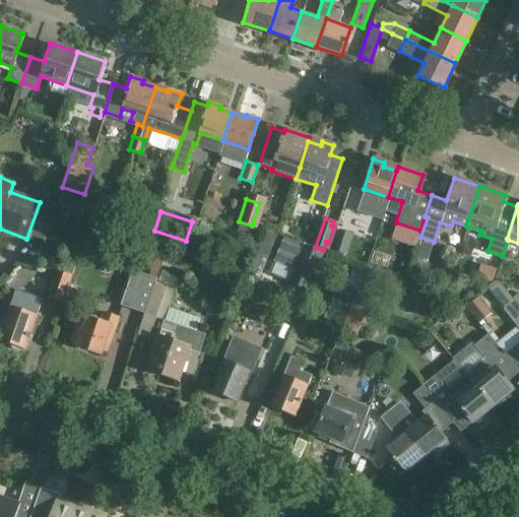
[(338,229),(332,249),(345,253),(351,233),(338,229)]
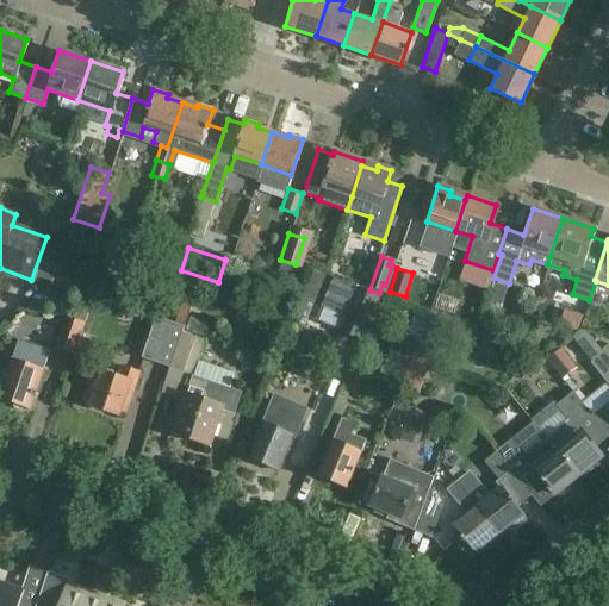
[(311,300),(322,274),(314,270),(302,297),(311,300)]
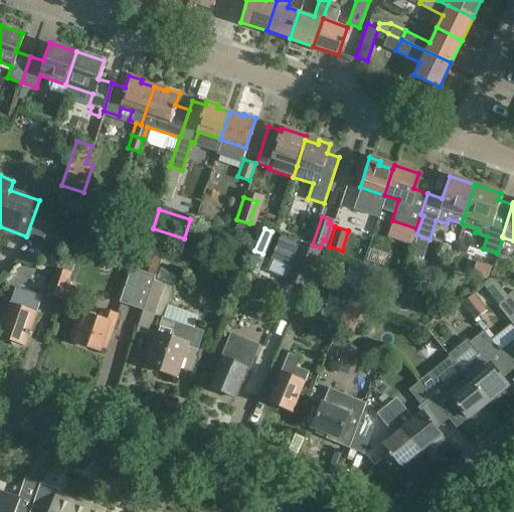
[(320,247),(312,245),(308,243),(301,240),(299,244),(279,236),(271,257),(290,266),(285,279),(305,287),(320,247)]
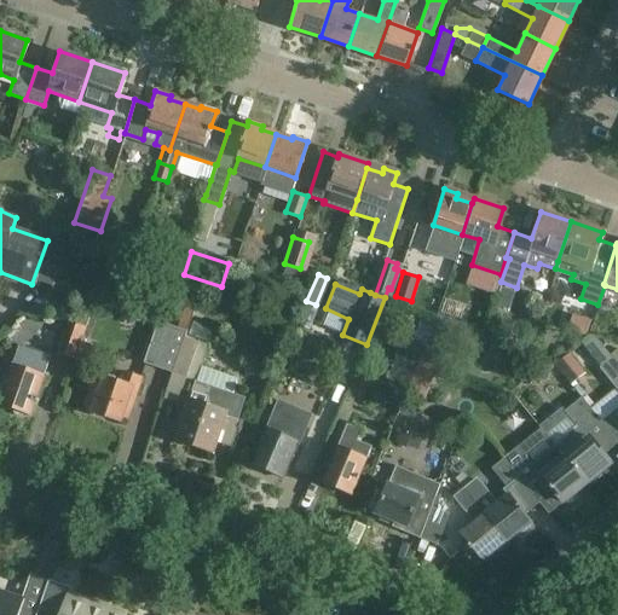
[(143,361),(169,371),(196,295),(189,293),(177,326),(157,319),(143,361)]
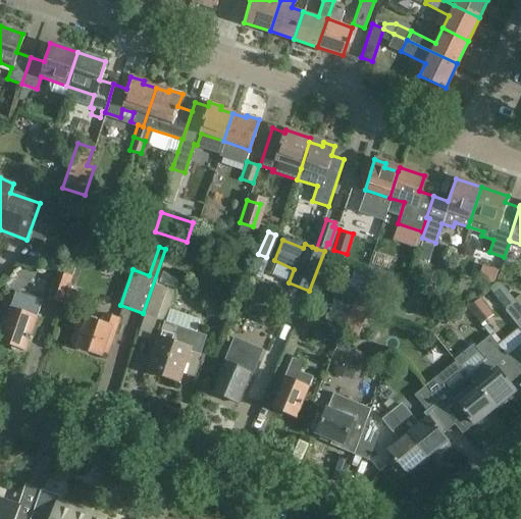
[(174,252),(165,249),(143,313),(156,317),(167,287),(155,282),(161,266),(169,268),(174,252)]
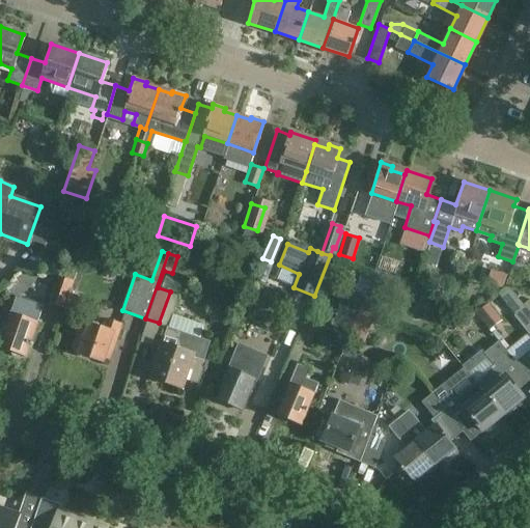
[(202,279),(220,286),(226,272),(208,265),(202,279)]
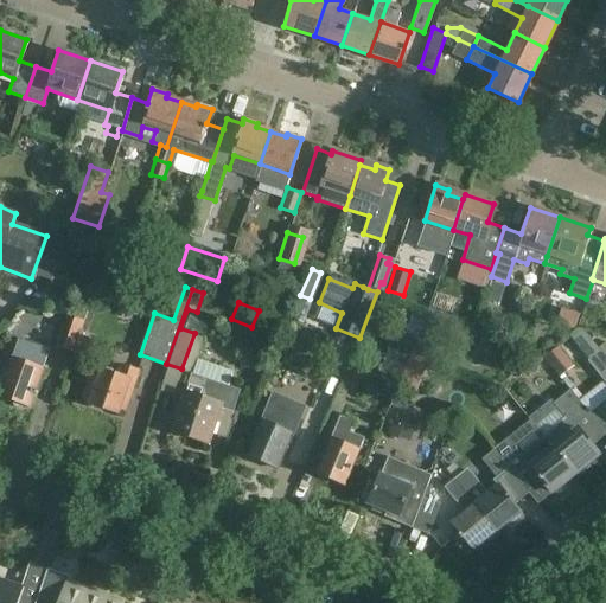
[(68,314),(65,313),(55,345),(74,351),(87,309),(71,305),(68,314)]
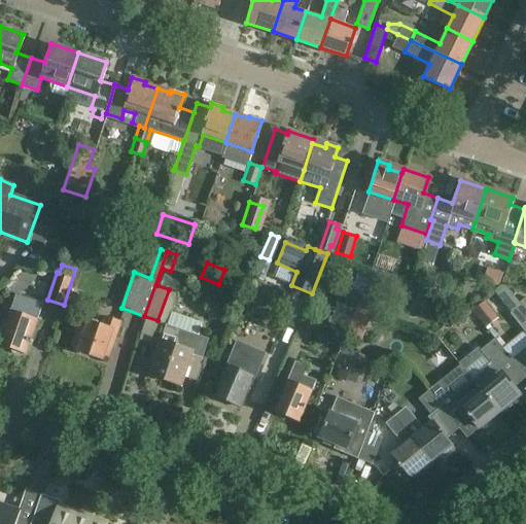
[(383,276),(385,270),(372,266),(370,271),(371,272),(371,271),(380,276),(380,275),(383,276)]
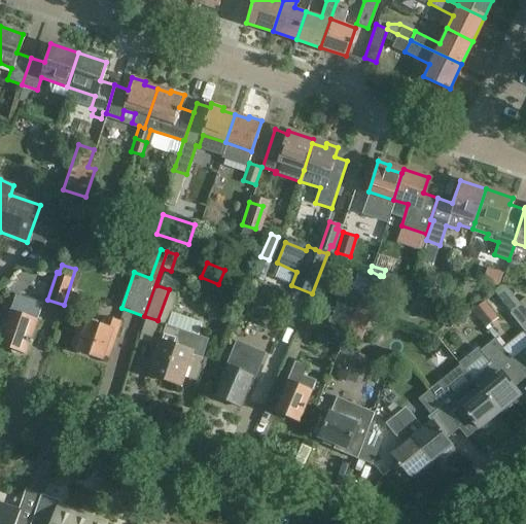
[(482,279),(496,285),(501,271),(486,266),(482,279)]
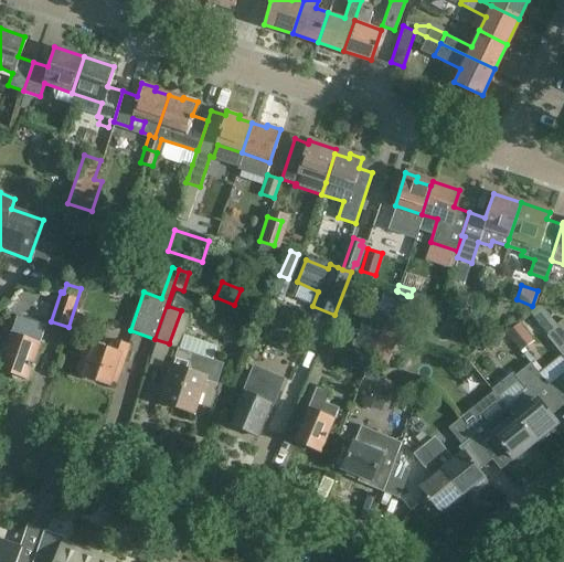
[(423,294),(422,299),(439,306),(442,300),(423,294)]
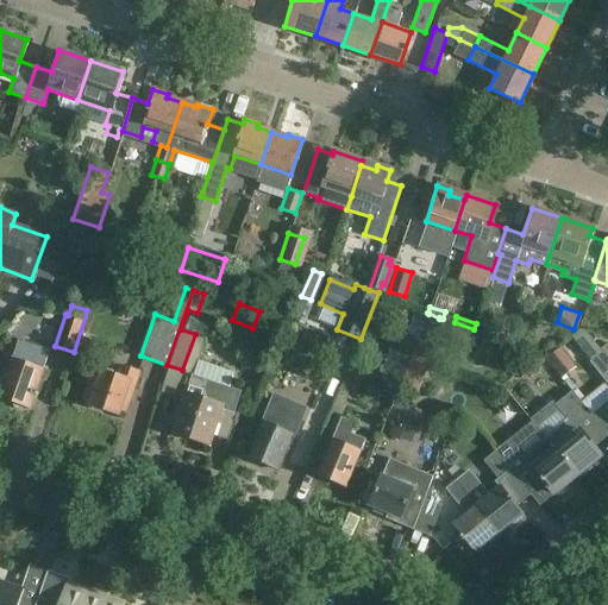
[(393,401),(399,386),(397,385),(411,354),(417,339),(409,336),(412,332),(401,327),(400,332),(397,331),(377,376),(373,375),(367,389),(393,401)]
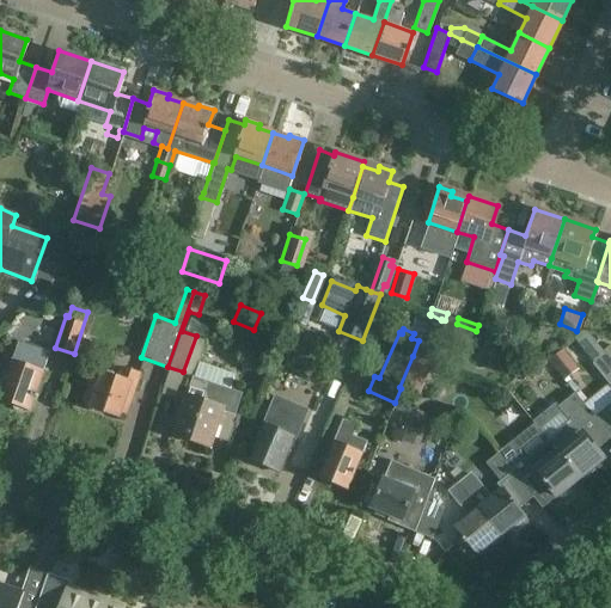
[(610,363),(608,361),(610,358),(588,331),(581,330),(573,336),(592,361),(591,362),(610,387),(610,403),(609,405),(605,401),(591,412),(609,435),(610,433),(610,363)]
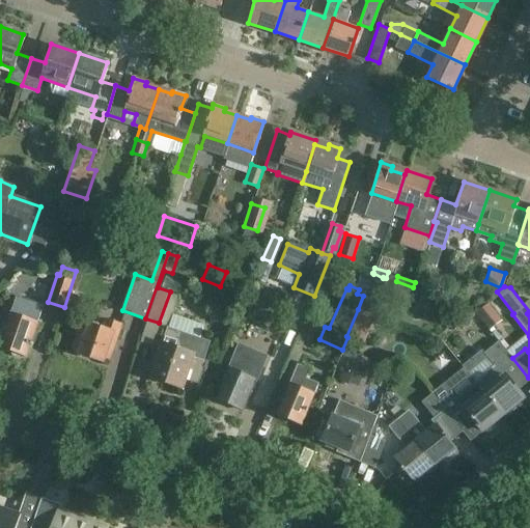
[(22,356),(25,357),(37,322),(25,317),(29,305),(14,300),(0,339),(0,348),(9,352),(11,355),(19,357),(22,356)]
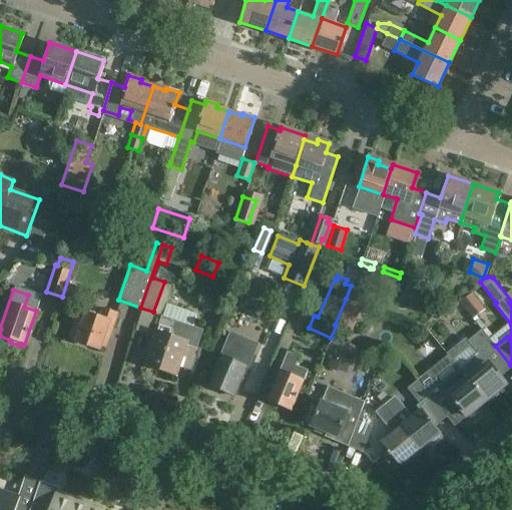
[(459,302),(472,318),(484,308),(471,292),(459,302)]
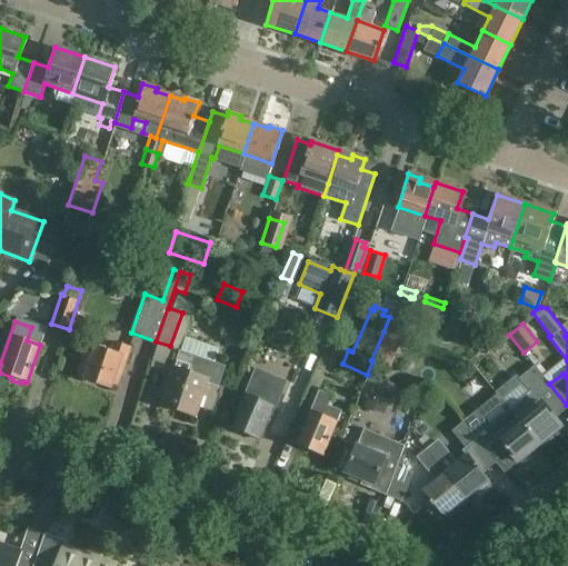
[(500,349),(508,333),(491,325),(484,341),(500,349)]
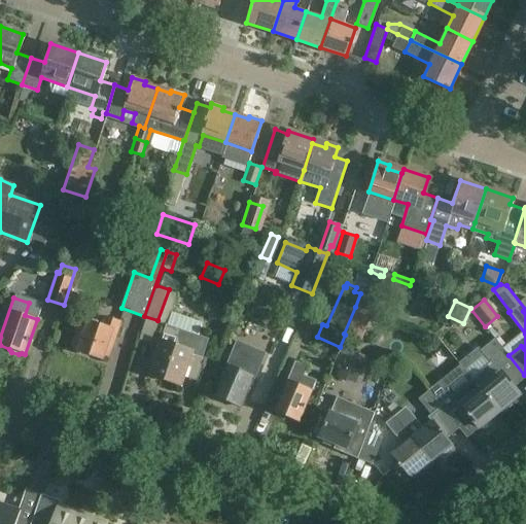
[(364,310),(355,307),(344,334),(345,335),(358,340),(371,313),(364,310)]
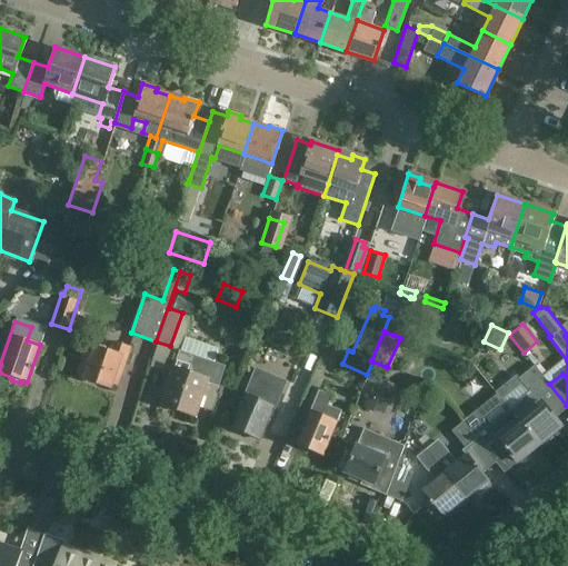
[(129,346),(111,340),(108,350),(93,345),(90,357),(83,355),(77,373),(85,375),(85,378),(109,386),(115,371),(119,374),(129,346)]
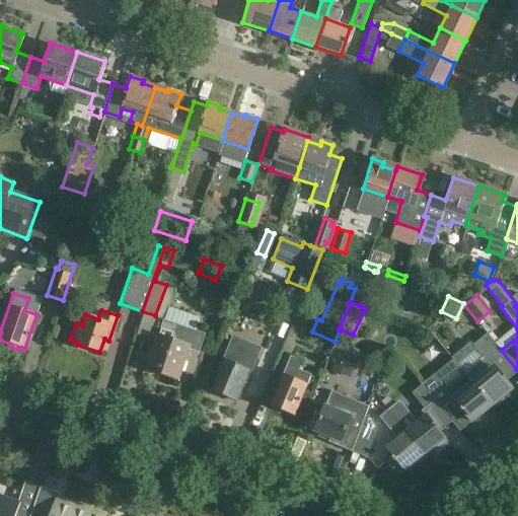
[(198,351),(205,332),(163,317),(147,368),(178,378),(180,372),(192,376),(200,352),(198,351)]
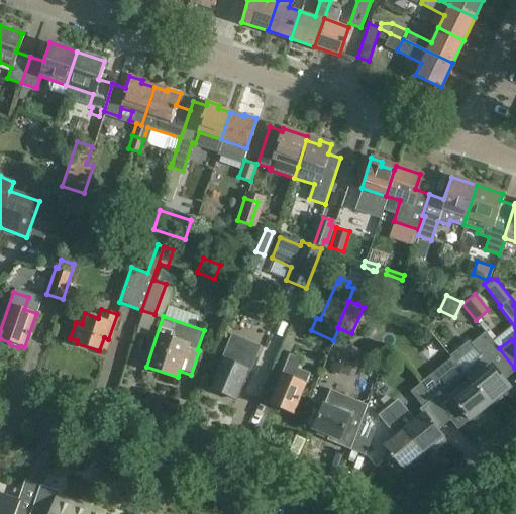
[(138,346),(147,349),(153,329),(145,326),(138,346)]
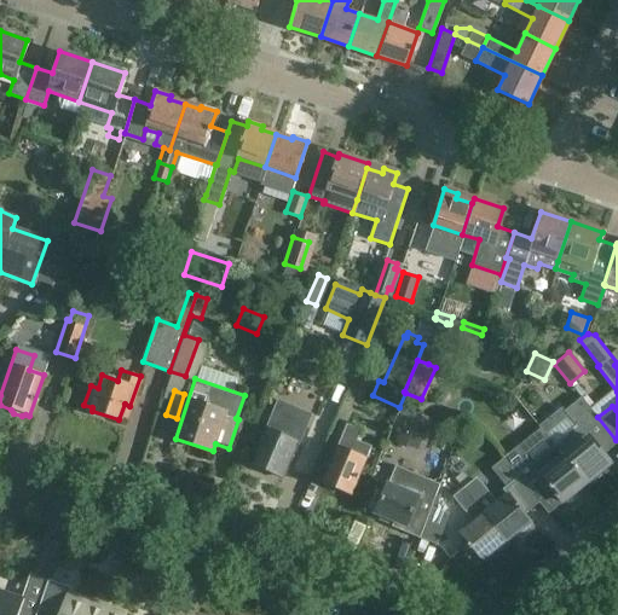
[(616,440),(598,417),(581,395),(564,410),(577,427),(553,445),(582,482),(607,463),(601,454),(617,441),(616,440)]
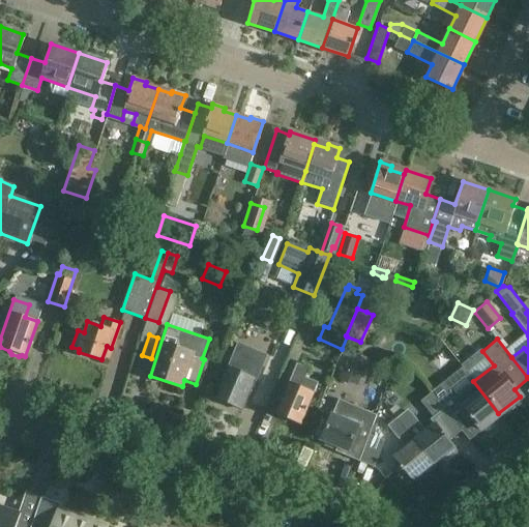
[(253,379),(255,380),(266,353),(237,341),(226,364),(228,366),(222,379),(225,380),(217,397),(240,407),(253,379)]
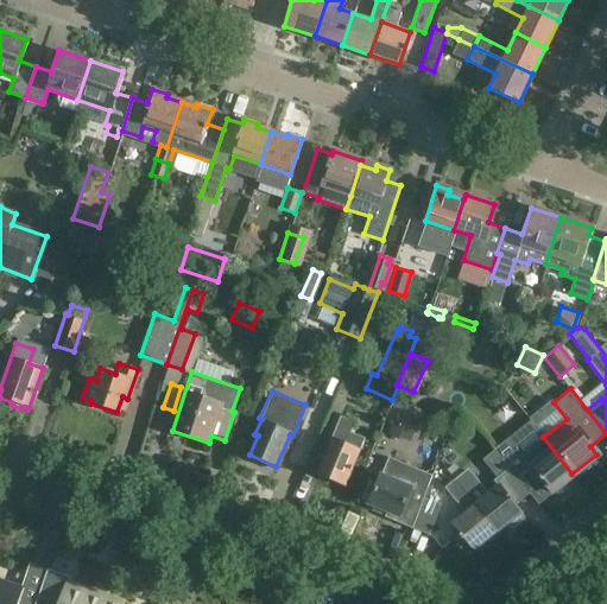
[(384,418),(404,427),(410,413),(390,404),(384,418)]
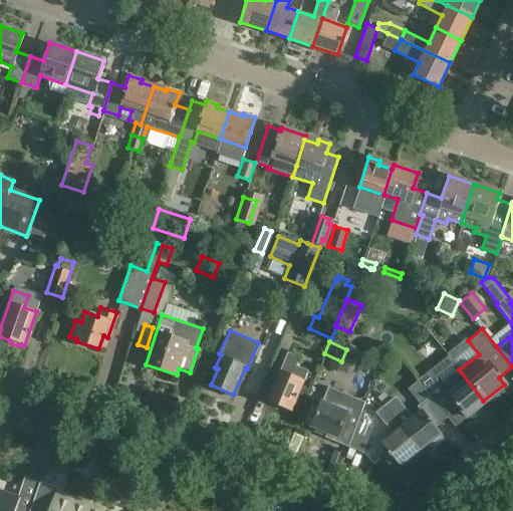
[(304,379),(303,379),(307,369),(295,364),(299,355),(287,350),(267,400),(291,410),(304,379)]
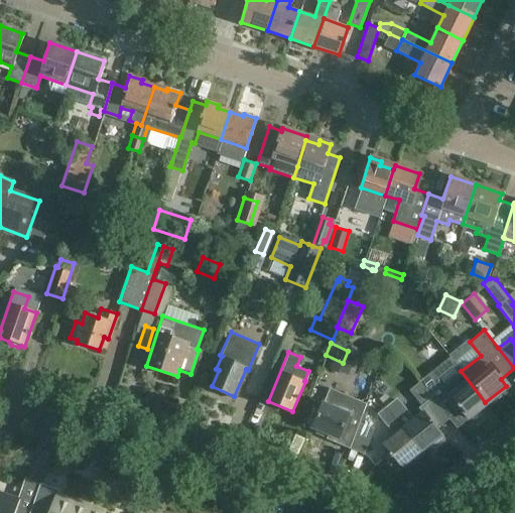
[(475,410),(485,402),(461,371),(442,385),(437,379),(424,389),(430,396),(429,398),(446,420),(459,410),(465,418),(467,417),(470,419),(473,419),(476,416),(476,413),(475,410)]
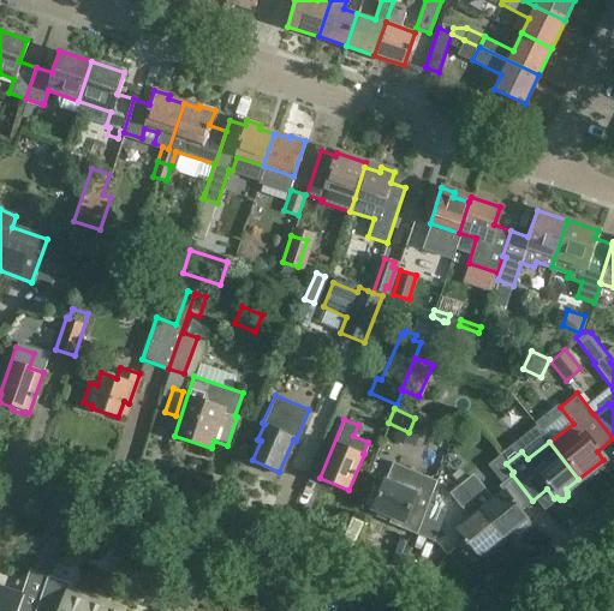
[(532,501),(512,474),(499,484),(501,487),(492,496),(474,472),(466,478),(446,451),(442,462),(459,484),(457,485),(500,540),(511,531),(517,534),(530,523),(528,519),(520,509),(532,501)]
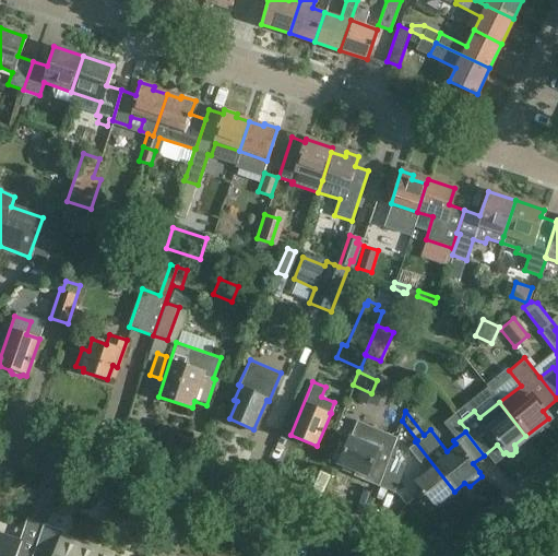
[(378,484),(393,446),(396,436),(355,421),(349,435),(339,463),(355,470),(353,474),(378,484)]
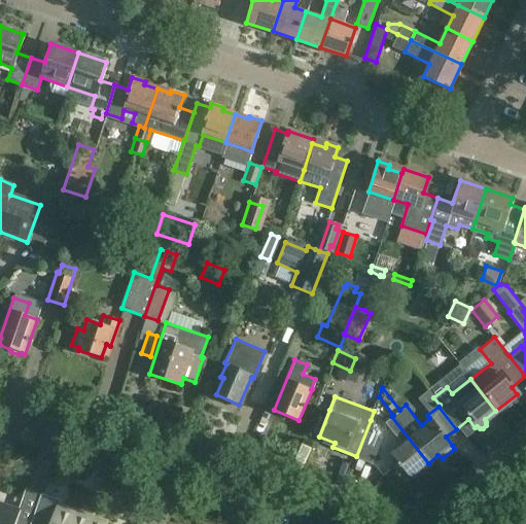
[(478,435),(488,446),(525,408),(516,397),(478,435)]
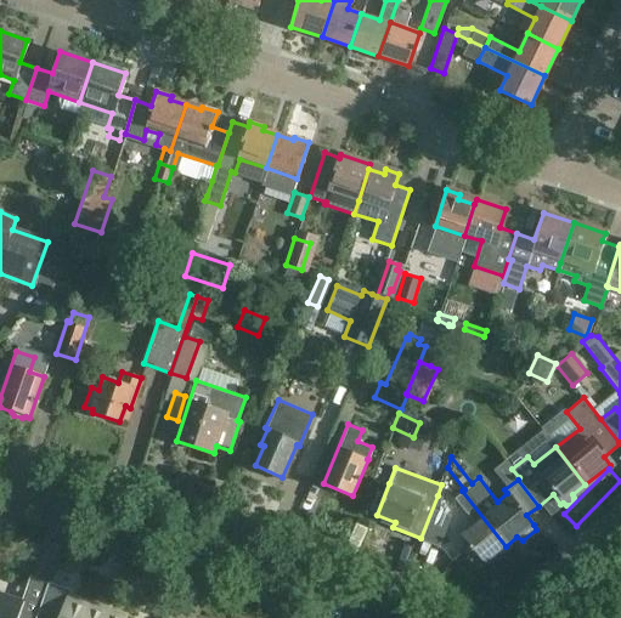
[(459,555),(473,572),(506,546),(462,491),(455,497),(473,521),(456,534),(467,549),(459,555)]
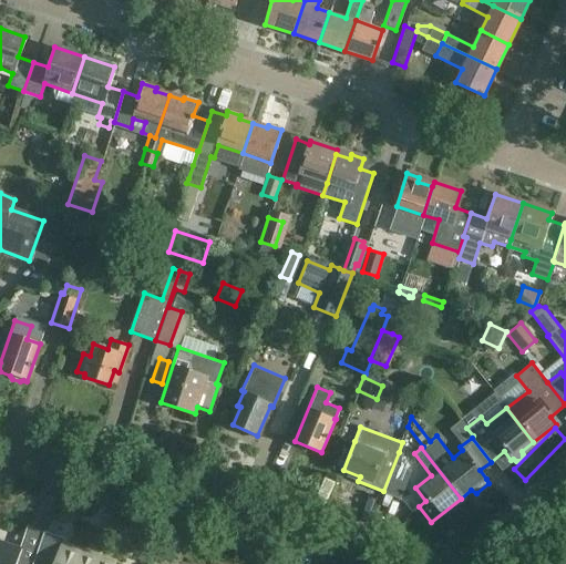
[(400,498),(405,481),(400,479),(404,467),(409,455),(399,452),(383,491),(399,498),(400,498)]
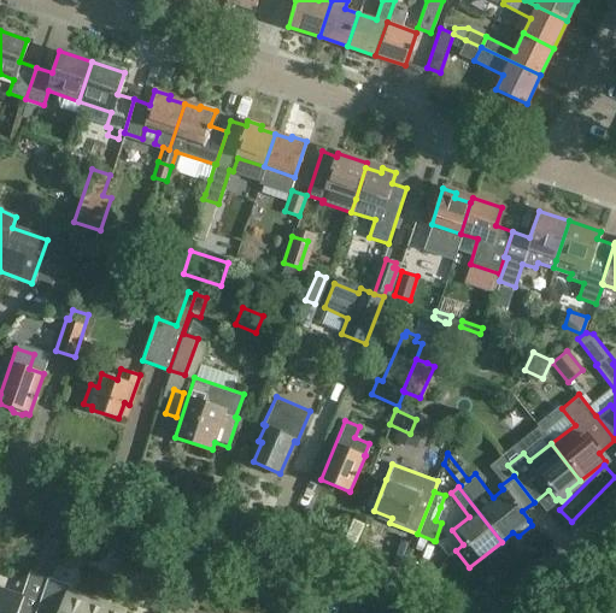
[(121,612),(123,611),(69,593),(71,584),(47,577),(45,584),(34,612),(121,612)]
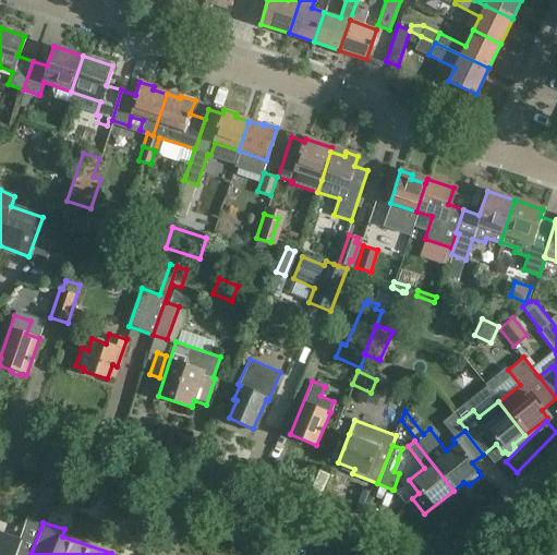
[(31,554),(40,529),(26,523),(22,539),(0,530),(0,554),(31,554)]
